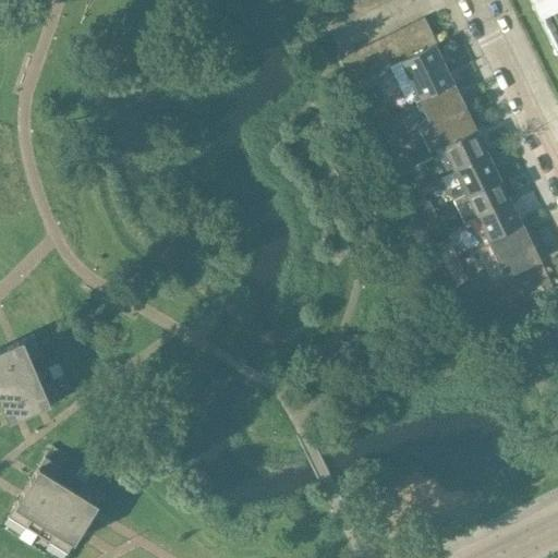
[(354,0),(340,0),(350,20),(361,14),(354,0)]
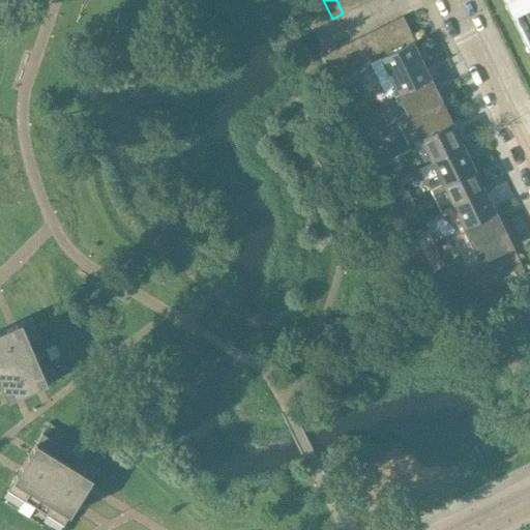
[(350,0),(336,0),(343,13),(354,7),(350,0)]
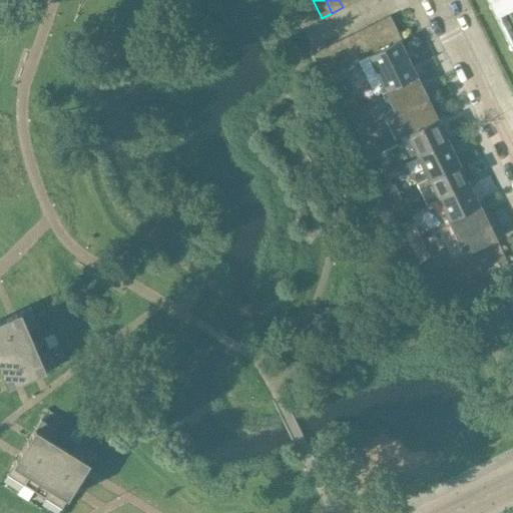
[(512,0),(491,0),(512,44),(512,0)]
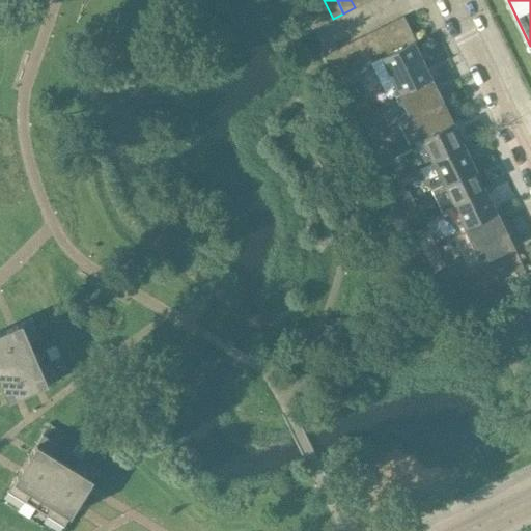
[(402,17),(390,23),(401,47),(413,42),(415,40),(402,17)]
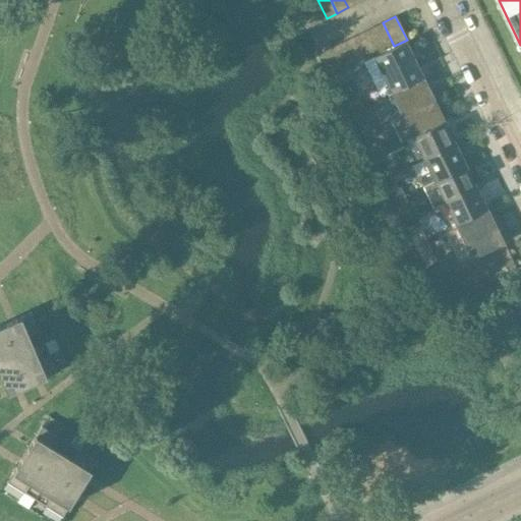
[(383,22),(371,27),(384,52),(394,46),(383,22)]
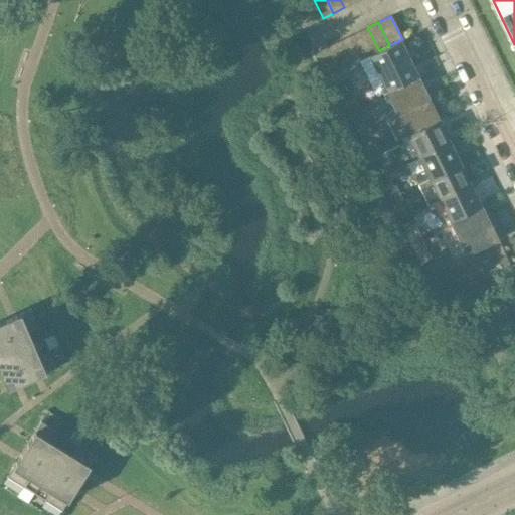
[(367,27),(356,33),(368,56),(379,51),(367,27)]
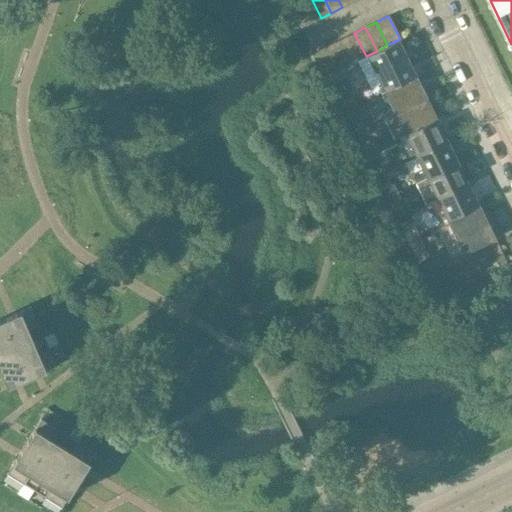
[(354,33),(344,38),(355,61),(366,56),(354,33)]
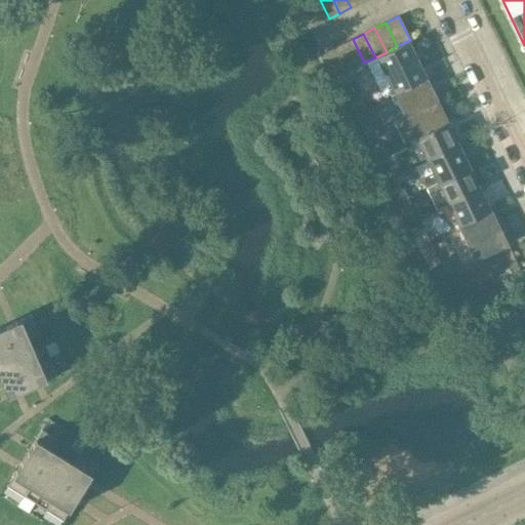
[(353,39),(341,44),(353,68),(364,63),(353,39)]
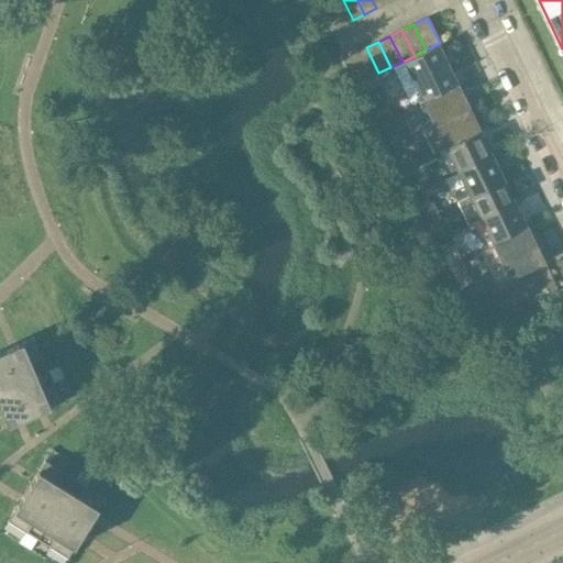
[(426,50),(415,56),(403,62),(422,101),(457,85),(438,44),(426,50)]
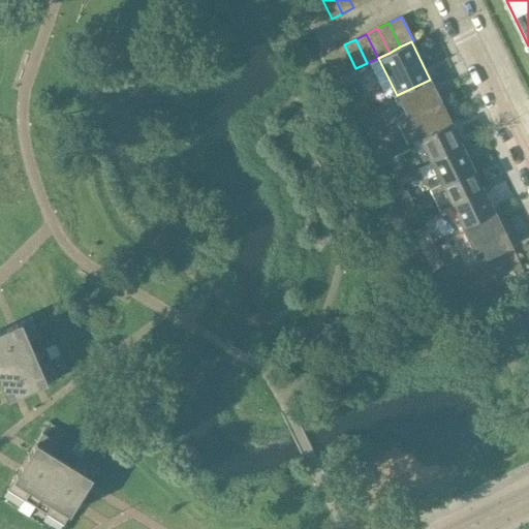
[(430,80),(397,95),(407,117),(440,101),(430,80)]
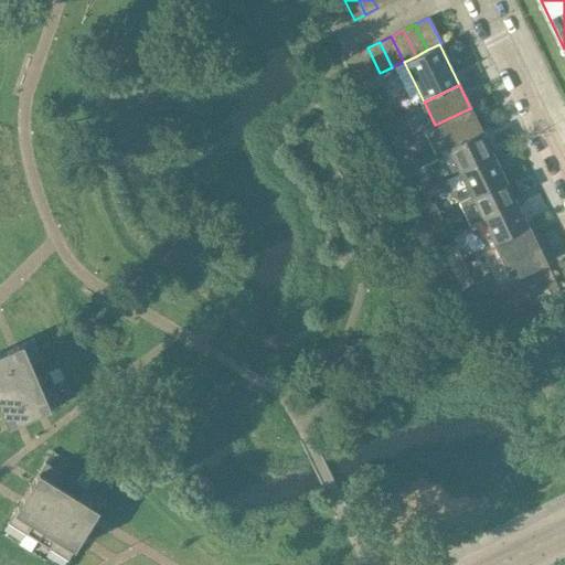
[(387,108),(376,114),(380,123),(392,117),(387,108)]
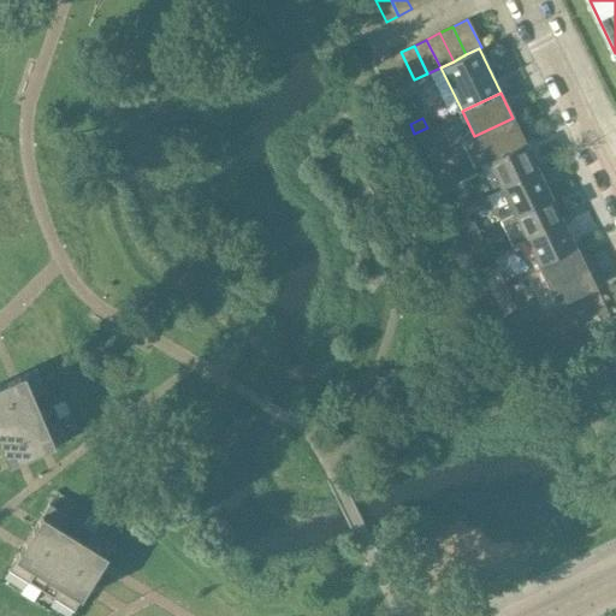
[(480,165),(526,143),(513,118),(474,136),(461,142),(474,169),(480,165)]
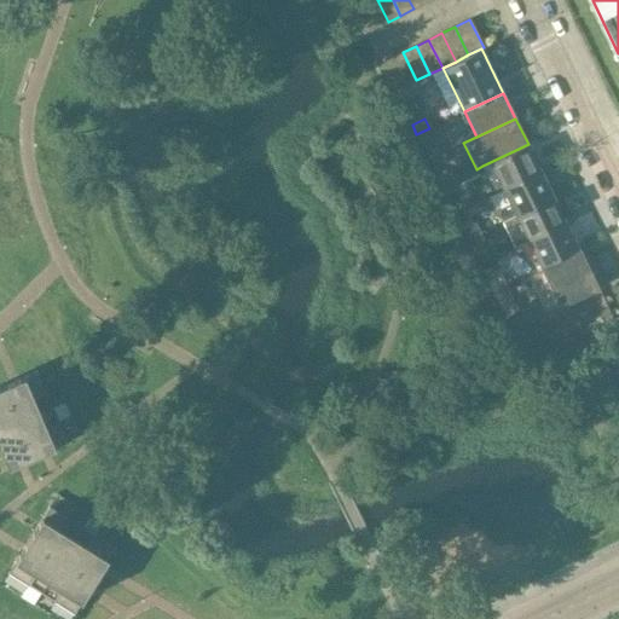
[(429,128),(416,134),(421,142),(433,136),(429,128)]
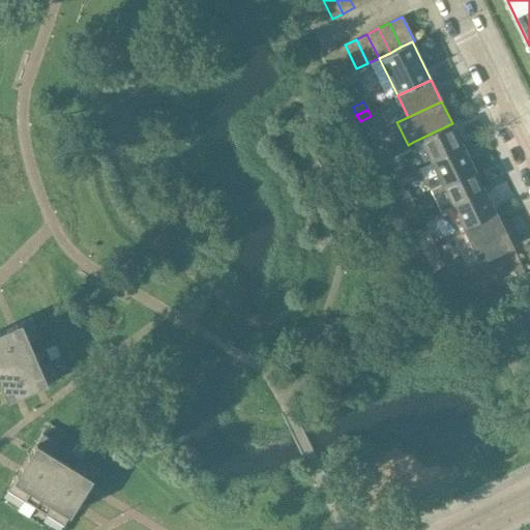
[(463,145),(452,123),(413,142),(417,149),(422,147),(430,162),(463,145)]
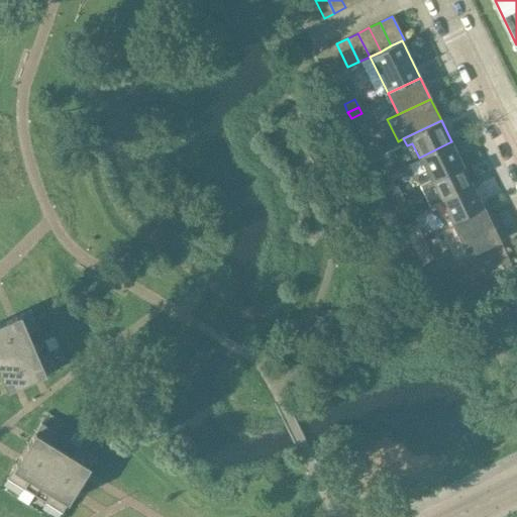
[(419,184),(462,164),(451,141),(419,158),(425,171),(414,176),(419,184)]
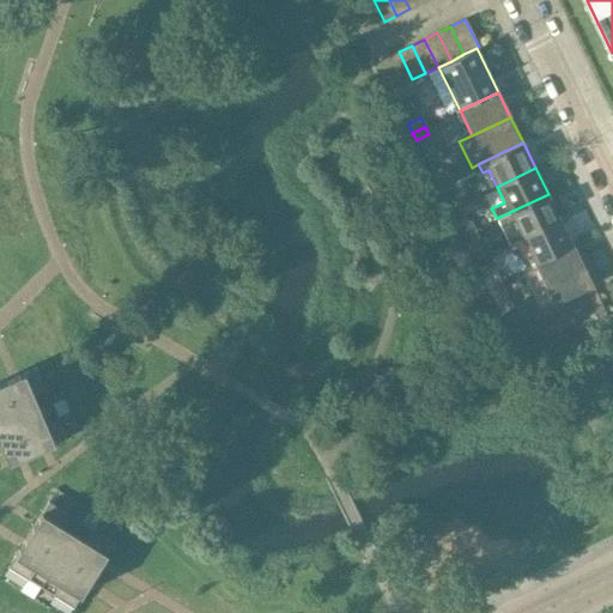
[(445,169),(434,175),(437,184),(450,177),(445,169)]
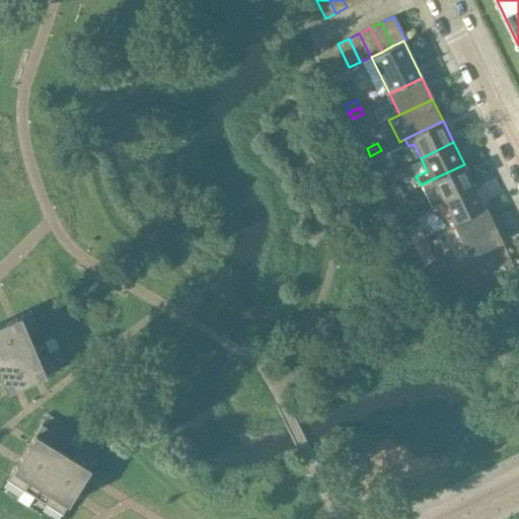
[(381,150),(370,156),(374,163),(384,157),(381,150)]
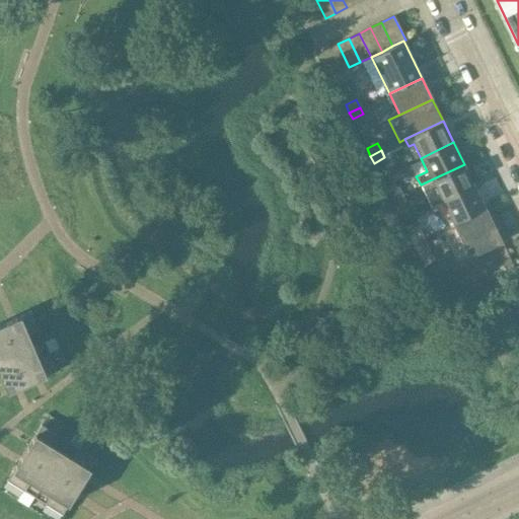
[(442,202),(474,187),(464,164),(421,184),(431,207),(442,202)]
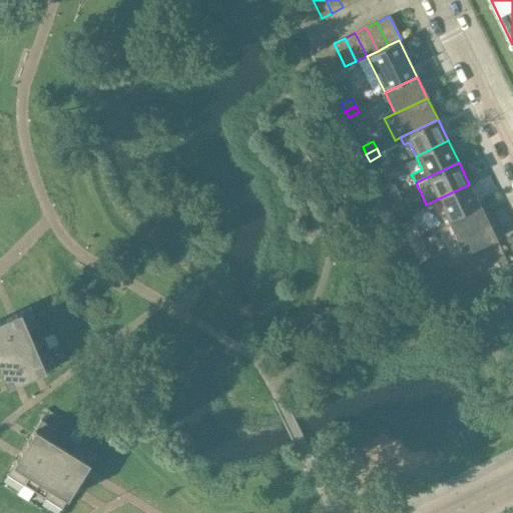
[(394,184),(384,189),(387,196),(398,191),(394,184)]
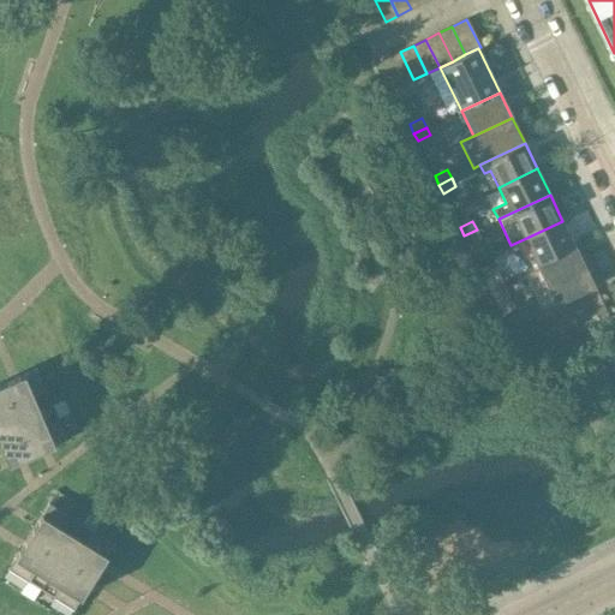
[(575,246),(562,221),(524,239),(537,266),(575,246)]
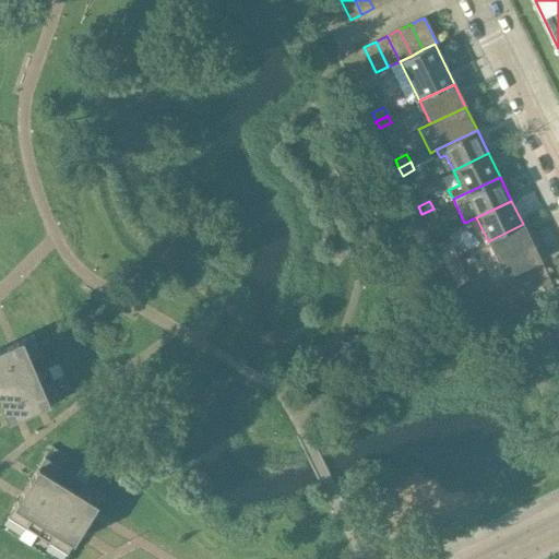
[(433,209),(421,214),(426,223),(437,217),(433,209)]
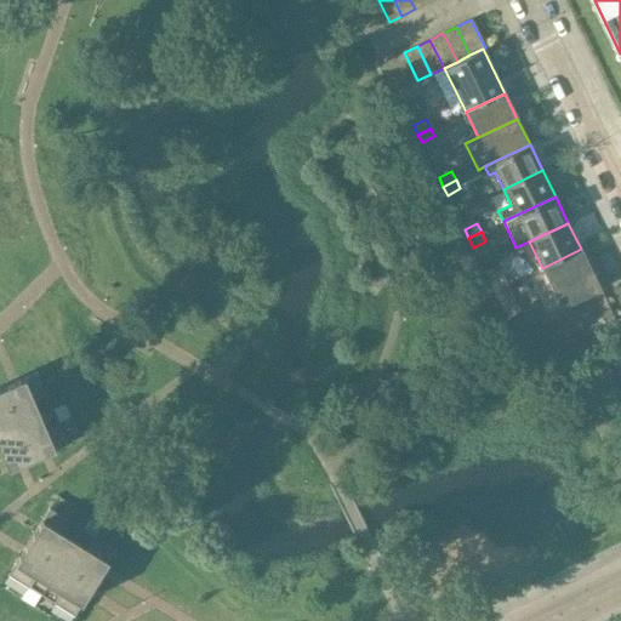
[(581,249),(542,268),(562,308),(600,289),(581,249)]
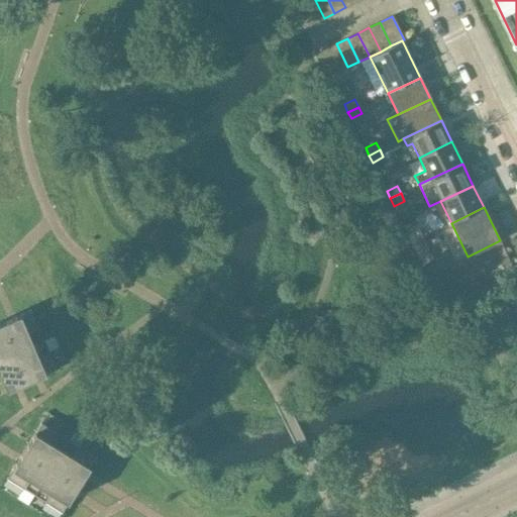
[(408,235),(411,242),(422,236),(418,229),(408,235)]
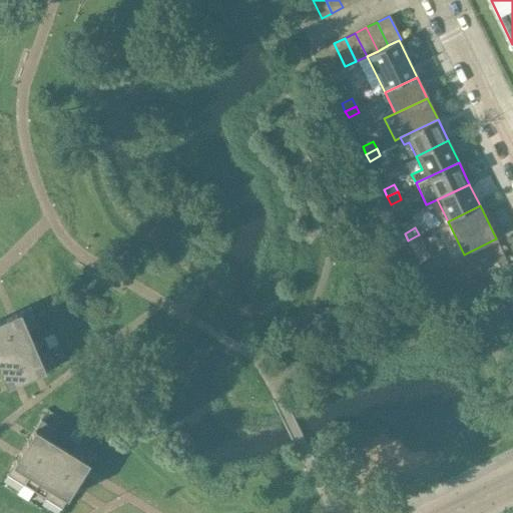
[(419,234),(408,240),(412,247),(422,242),(419,234)]
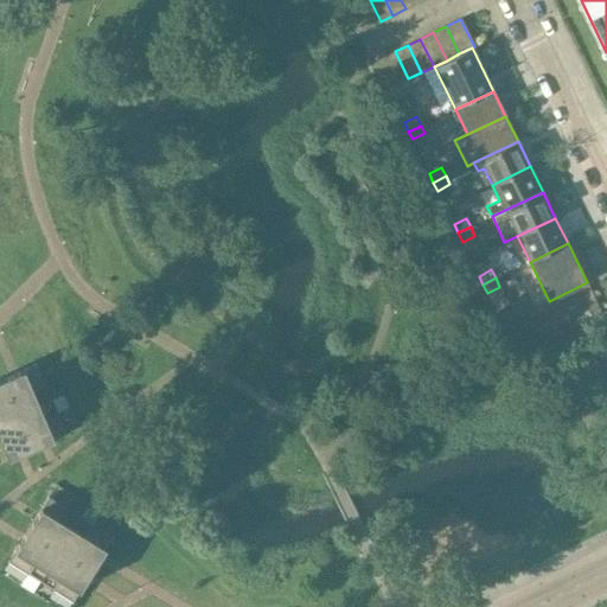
[(51,398),(36,364),(1,378),(16,414),(51,398)]
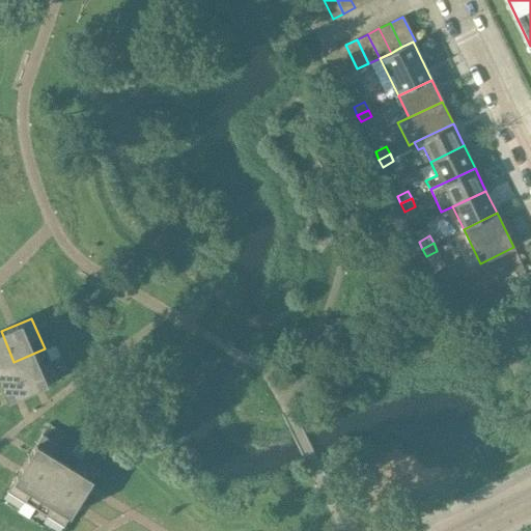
[(0,367),(14,362),(1,331),(0,331),(0,367)]
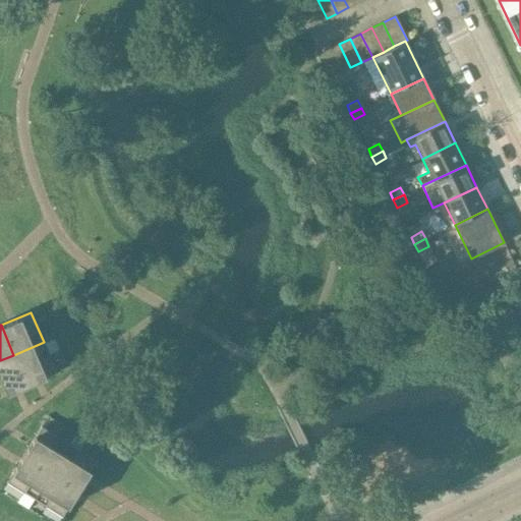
[(57,372),(44,342),(13,355),(26,386),(57,372)]
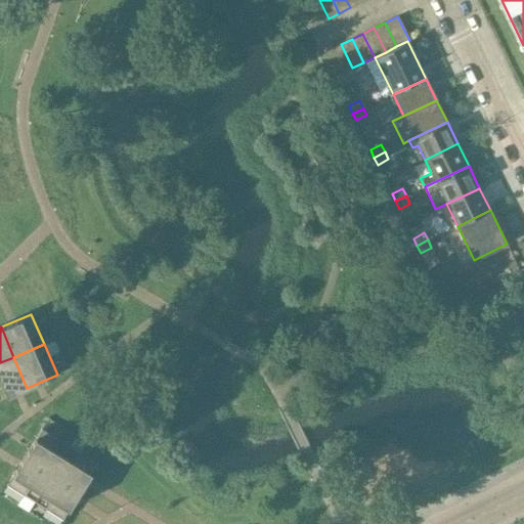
[(0,398),(27,388),(13,357),(0,362),(0,398)]
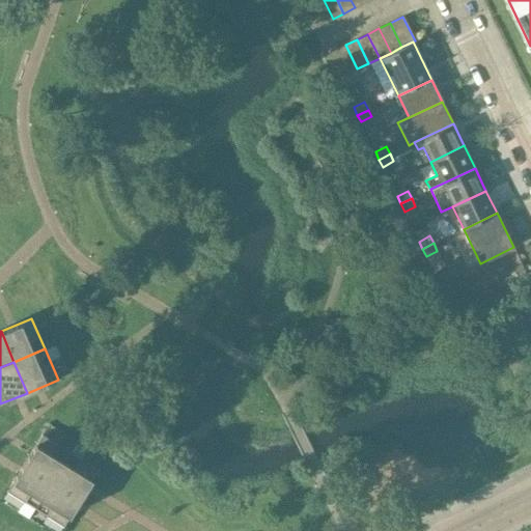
[(53,480),(71,451),(42,434),(24,463),(53,480)]
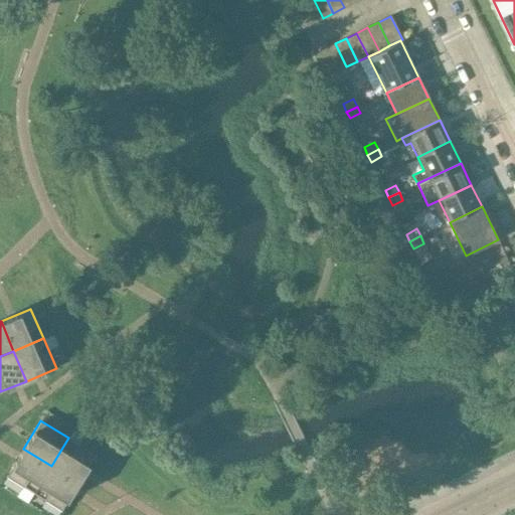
[(84,474),(96,455),(68,438),(51,466),(78,483),(84,474)]
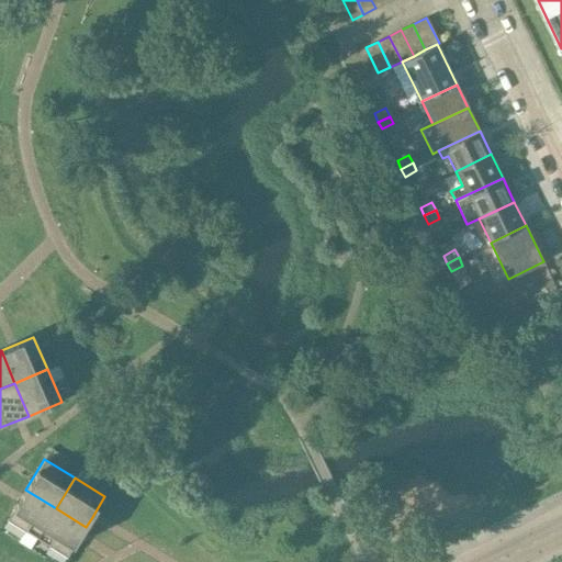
[(37,538),(56,508),(25,490),(7,519),(37,538)]
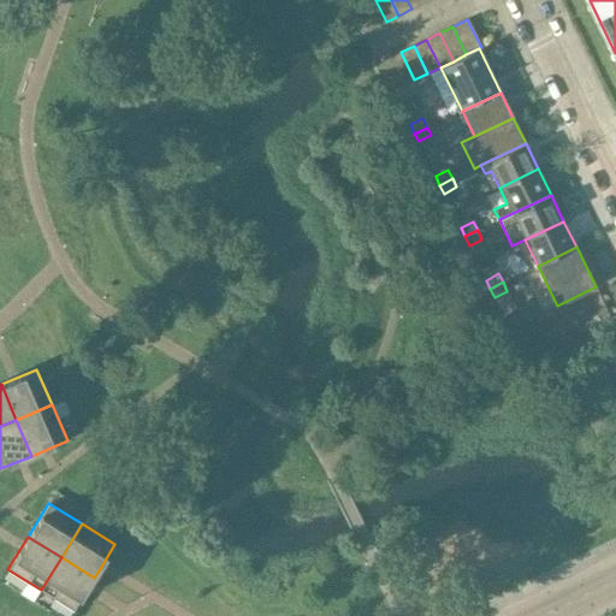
[(94,578),(61,557),(41,590),(73,610),(94,578)]
